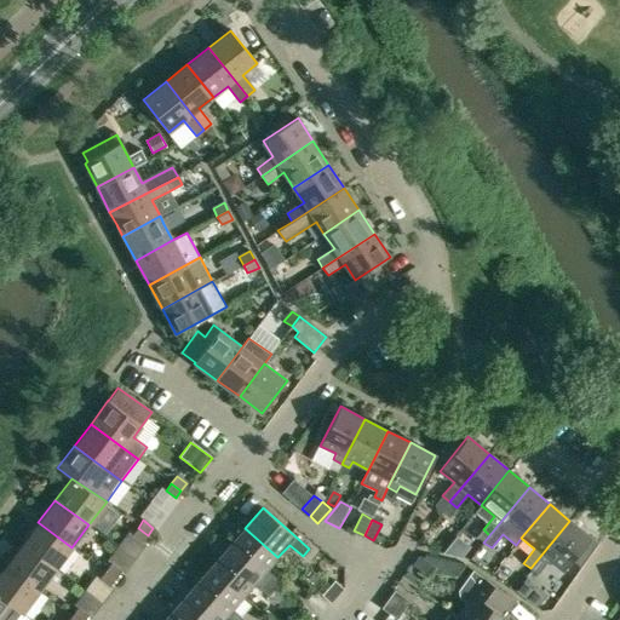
[(569,521),(530,568),(538,574),(549,561),(562,572),(591,538),(569,521)]
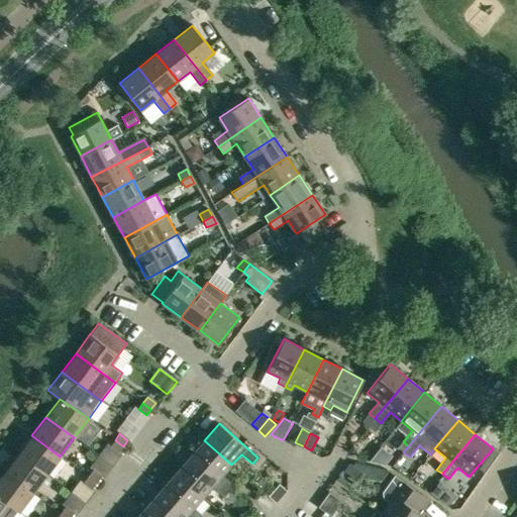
[(60,456),(31,435),(17,454),(46,475),(60,456)]
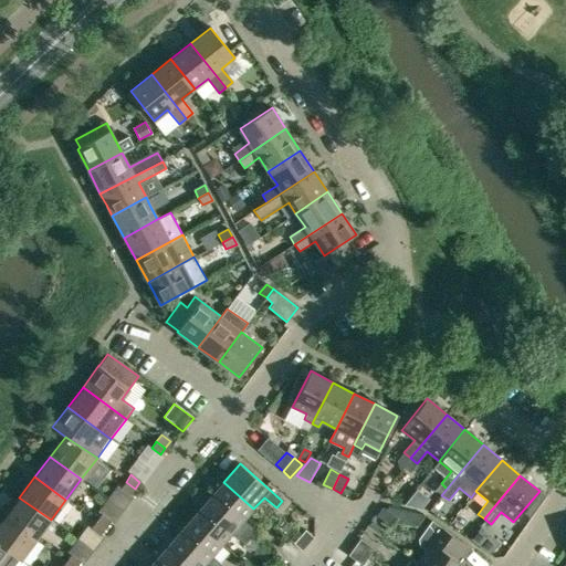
[(129,495),(135,489),(126,482),(121,489),(129,495)]
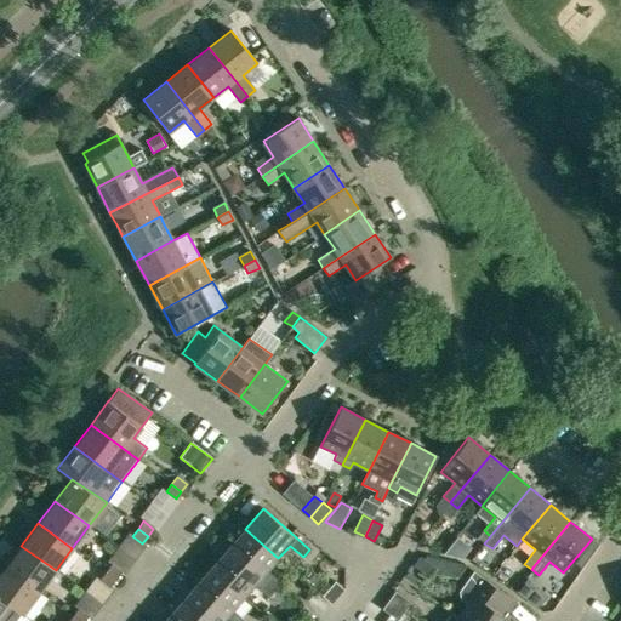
[(267,570),(278,558),(245,529),(228,548),(274,590),(280,582),(267,570)]
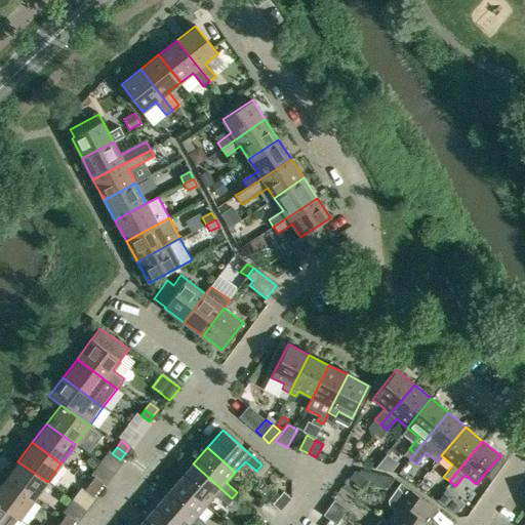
[(47,482),(17,461),(4,480),(33,501),(47,482)]
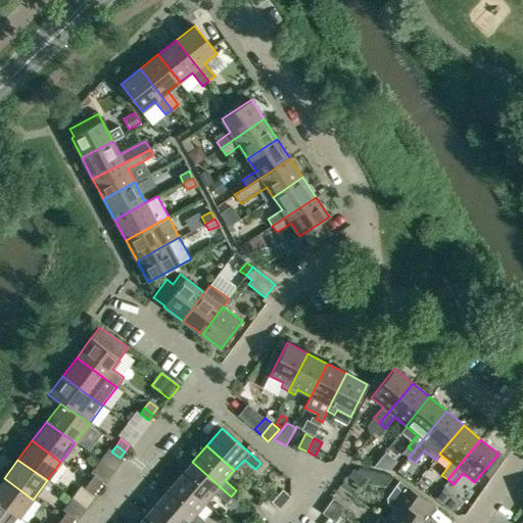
[(192,462),(178,478),(205,503),(215,492),(226,502),(231,496),(192,462)]
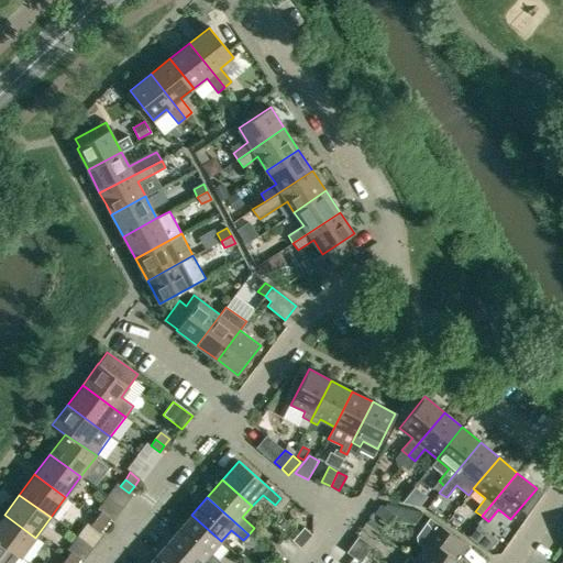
[(395,514),(381,505),(375,512),(388,522),(395,514)]
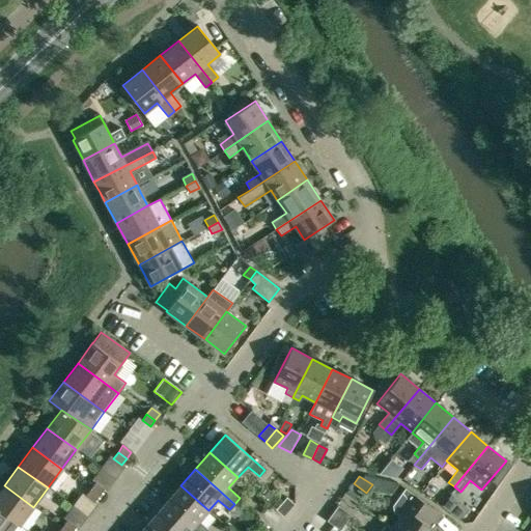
[(90,490),(99,496),(103,490),(94,483),(90,490)]
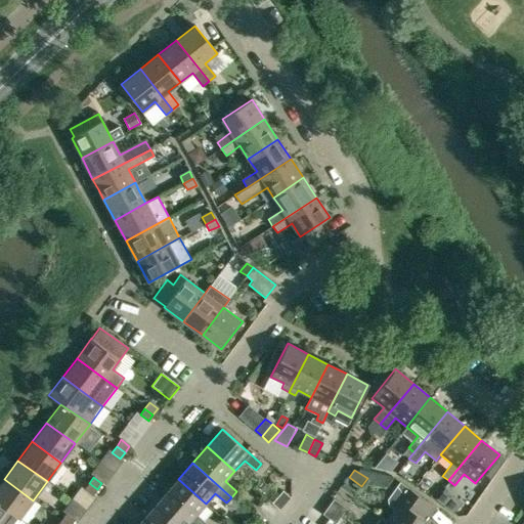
[(33,500),(4,479),(0,484),(0,503),(18,518),(18,519),(33,500)]
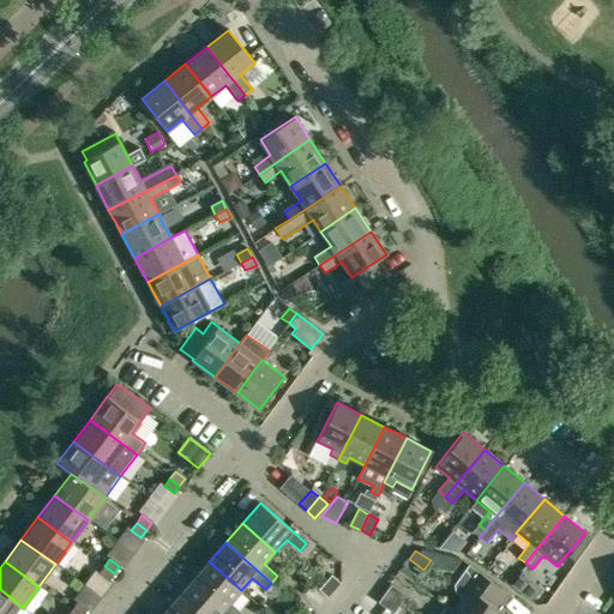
[(242,613),(230,603),(241,590),(209,561),(192,582),(228,613),(242,613)]
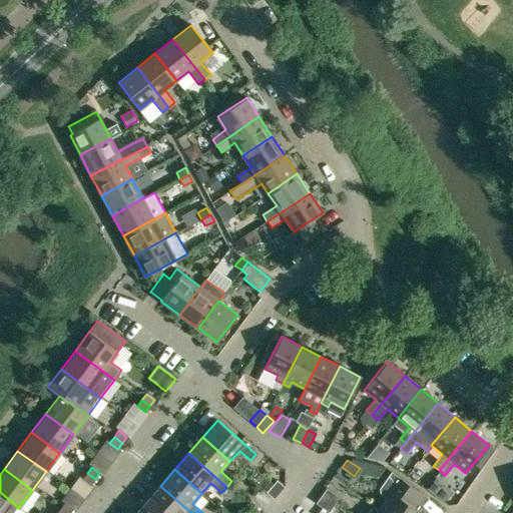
[(380,494),(382,495),(386,498),(378,509),(382,512),(420,512),(421,512),(418,510),(427,497),(392,471),(380,488),(380,494)]
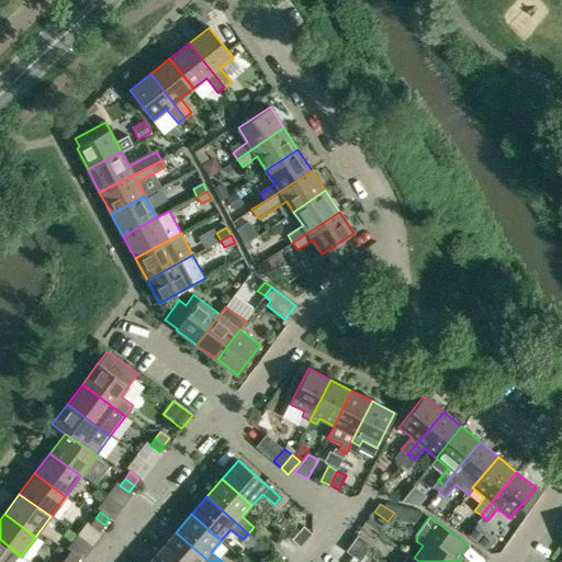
[(99,531),(104,525),(96,518),(90,525),(99,531)]
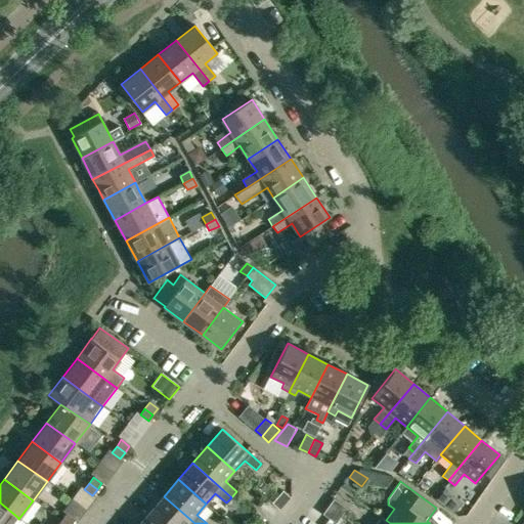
[(271,504),(278,510),(290,497),(281,491),(271,504)]
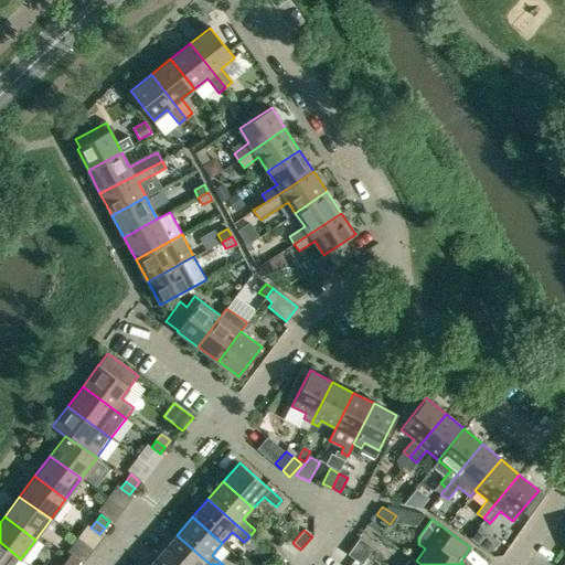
[(210,564),(177,535),(160,553),(173,564),(210,564)]
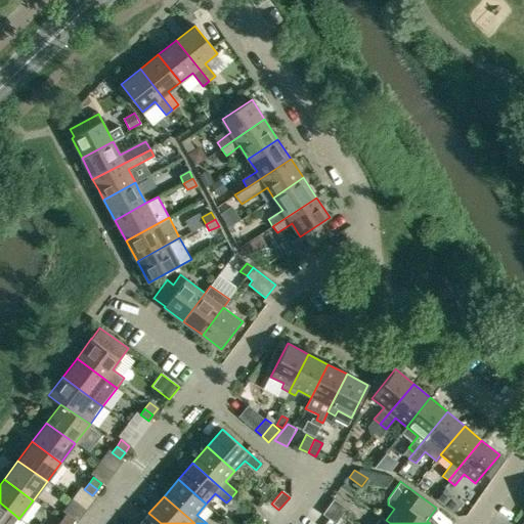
[(334,499),(328,507),(341,516),(346,509),(334,499)]
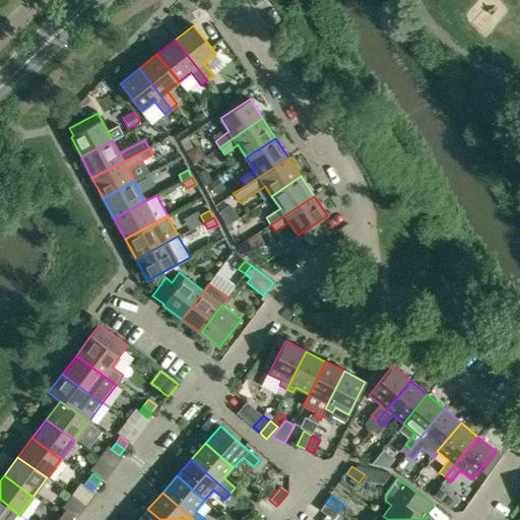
[(13,519),(18,514),(0,499),(0,519),(13,519)]
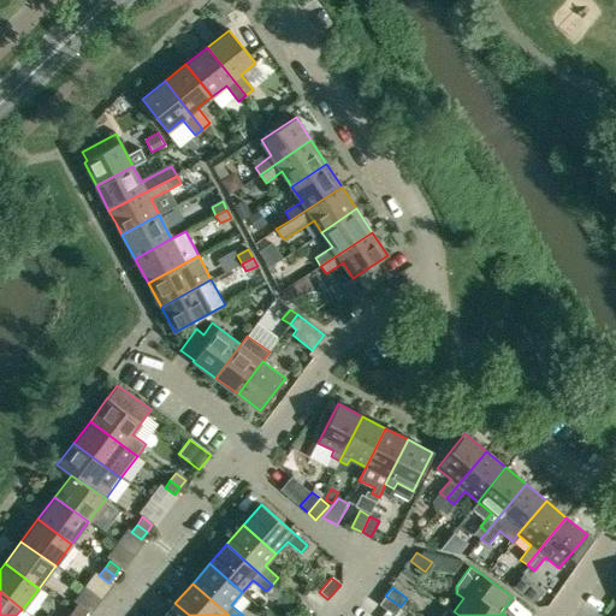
[(395,615),(401,606),(385,596),(379,604),(395,615)]
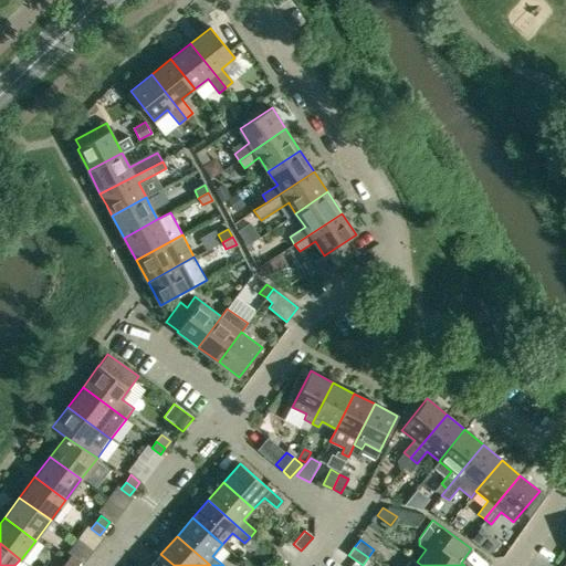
[(174,565),(160,554),(149,565),(174,565)]
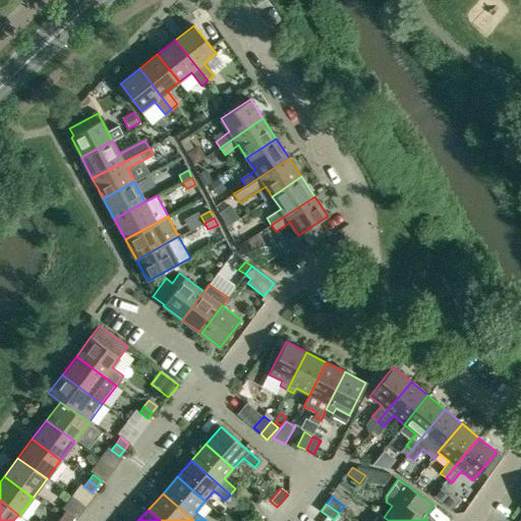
[(65,511),(60,518),(64,520),(70,520),(73,517),(65,511)]
